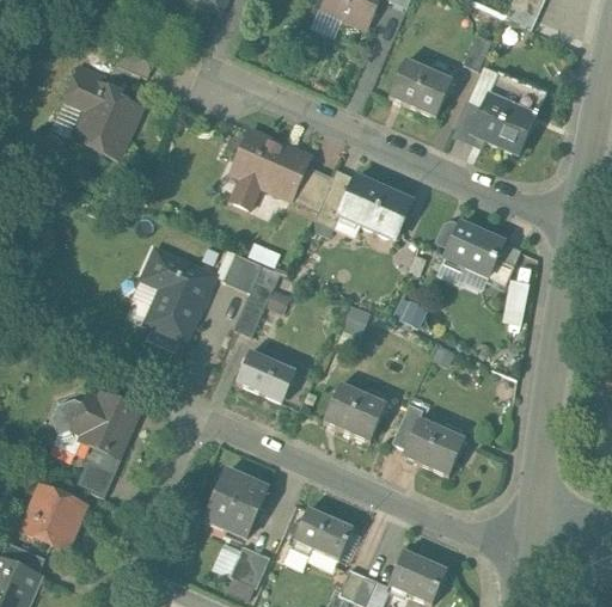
[(324,0),(320,10),(366,29),(378,0),(324,0)]
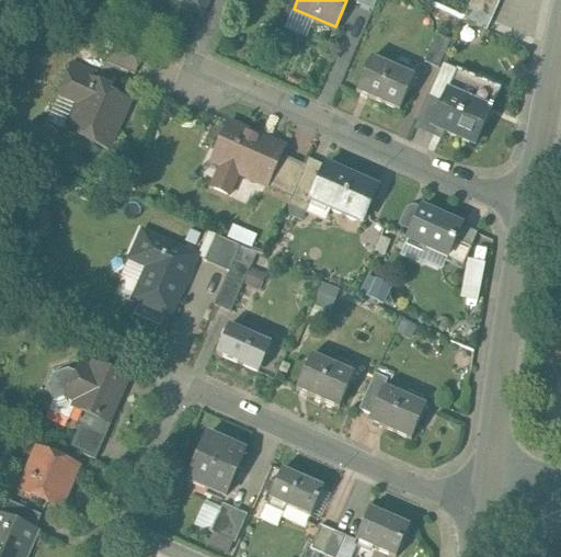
[(496,3),(489,0),(470,0),(468,6),(491,15),(496,3)]
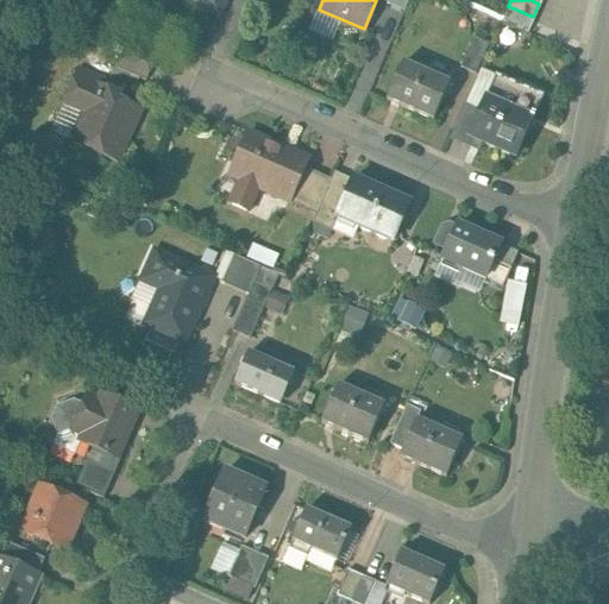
[(533,17),(508,6),(502,19),(528,30),(533,17)]
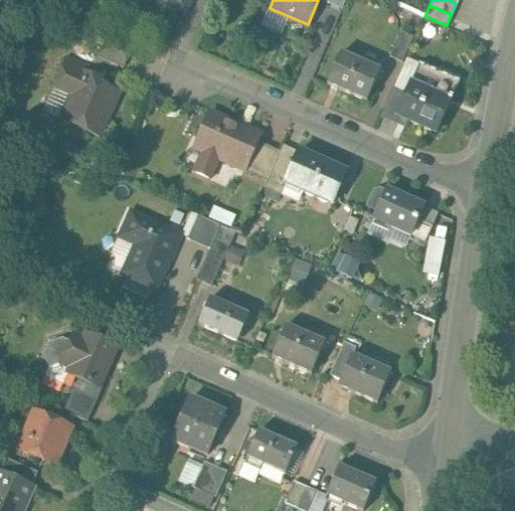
[(400,28),(389,53),(402,59),(413,34),(400,28)]
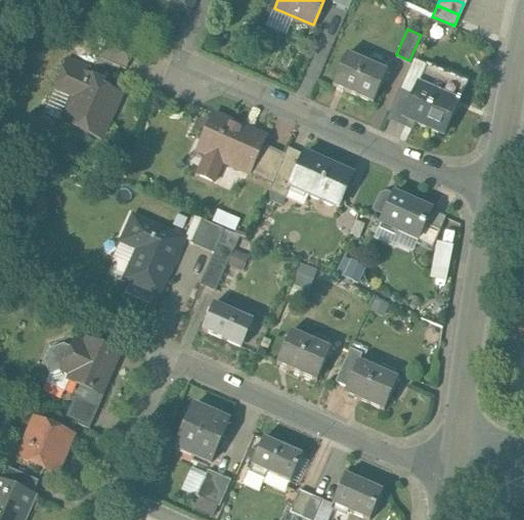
[(135,44),(111,33),(101,55),(126,66),(135,44)]
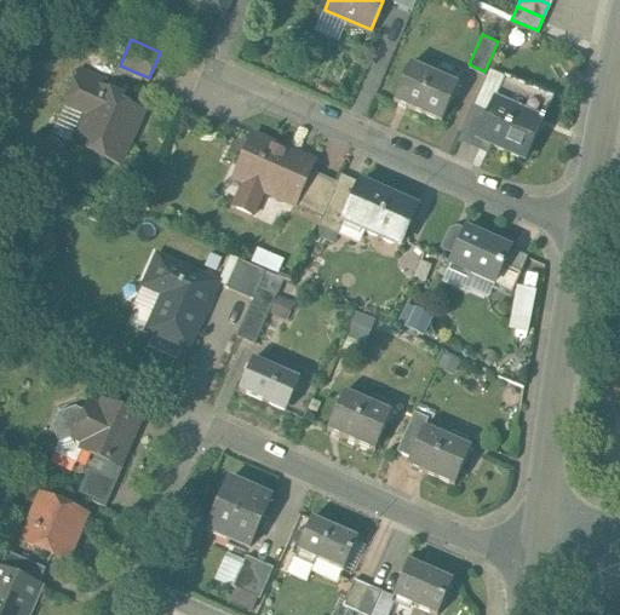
[(458,81),(411,61),(394,98),(441,120),(458,81)]
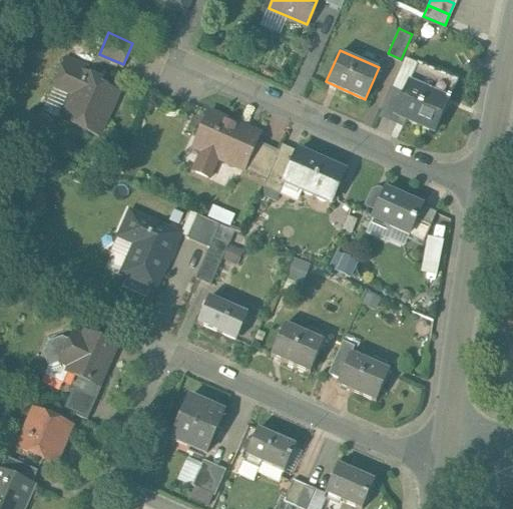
[(102,76),(84,68),(86,64),(65,55),(52,83),(71,92),(60,117),(98,134),(118,89),(100,81),(102,76)]
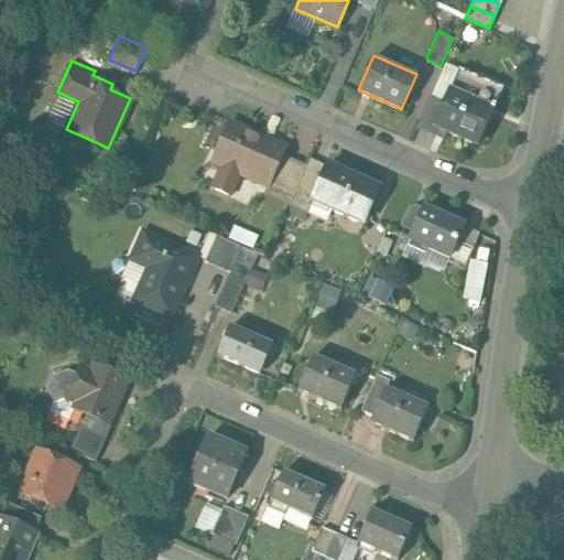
[(481,76),(459,66),(434,124),(477,142),(492,107),(494,107),(495,103),(499,94),(478,84),(481,76)]
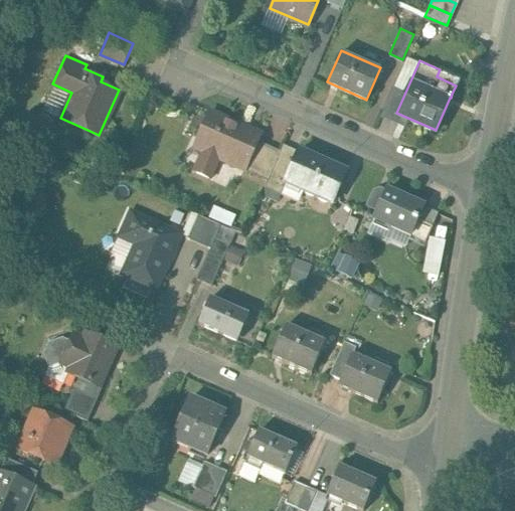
[(262,132),(210,109),(193,146),(202,150),(193,169),(209,176),(218,157),(244,169),(258,139),(262,132)]
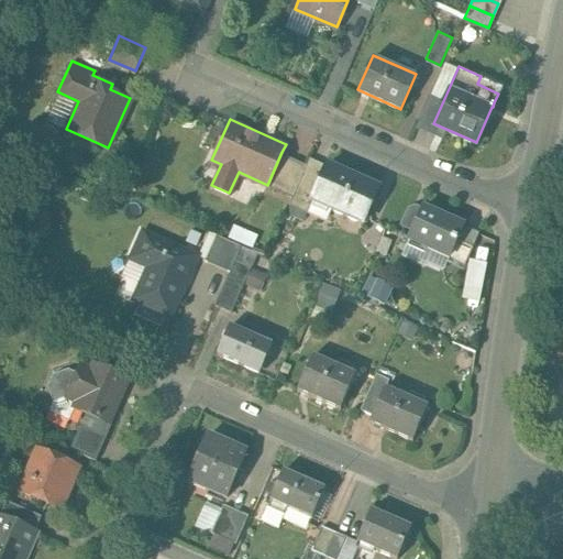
[(306,163),(282,152),(267,185),(293,196),(306,163)]
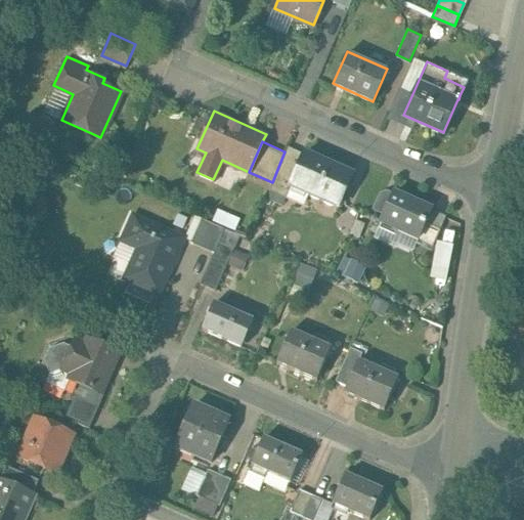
[(272,182),(269,188),(286,196),(290,184),(304,153),(288,145),(285,152),(272,182)]
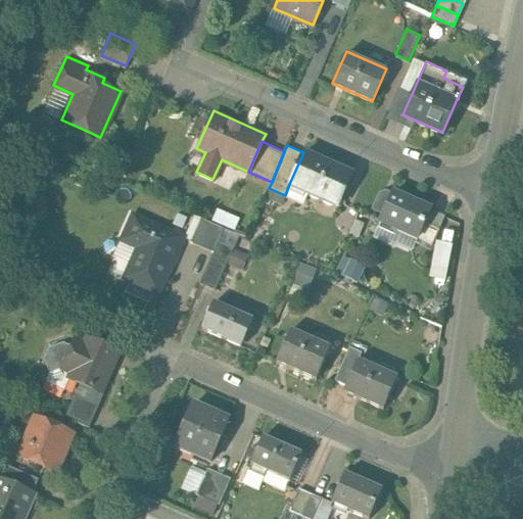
[(351,173),(303,151),(303,152),(289,184),(336,205),(351,173)]
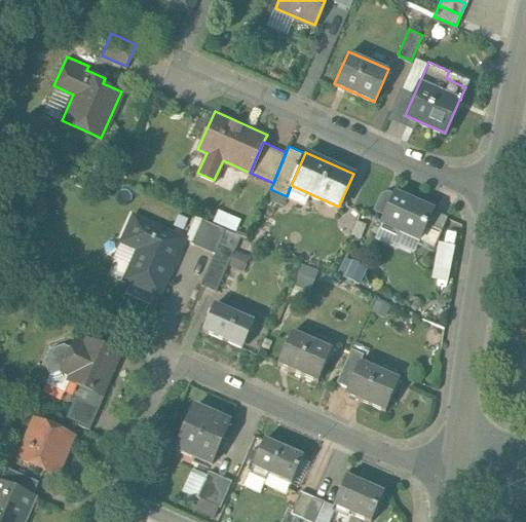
[(433,209),(395,192),(381,222),(419,238),(433,209)]
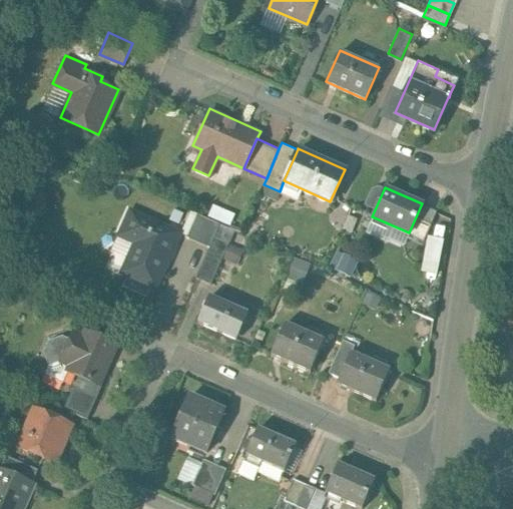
[(422,203),(409,232),(423,239),(436,210),(422,203)]
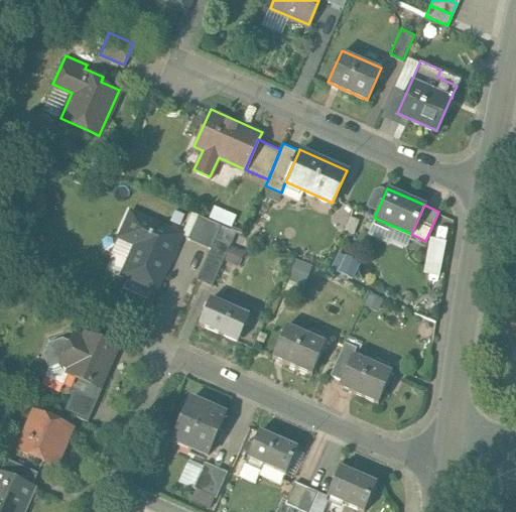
[(180,232),(130,210),(119,235),(121,236),(122,233),(136,240),(122,272),(156,287),(180,232)]
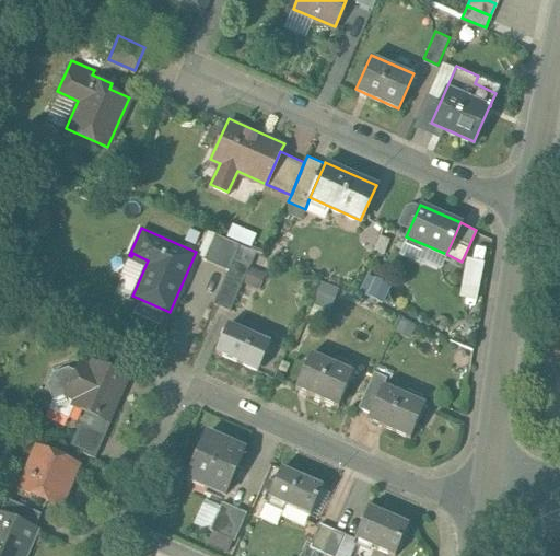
[(240,242),(214,231),(203,256),(228,267),(233,256),(240,242)]
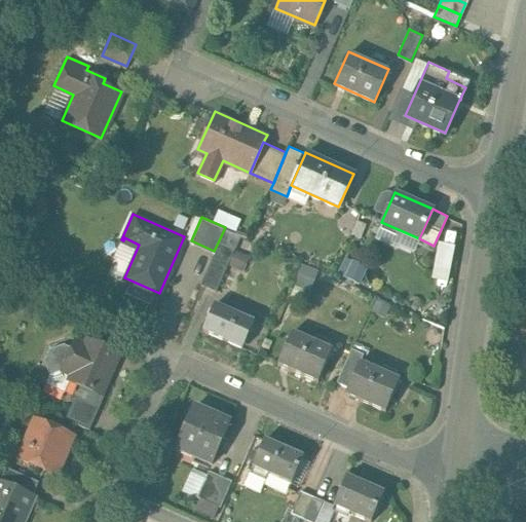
[(234,248),(219,240),(214,251),(201,282),(216,289),(234,248)]
